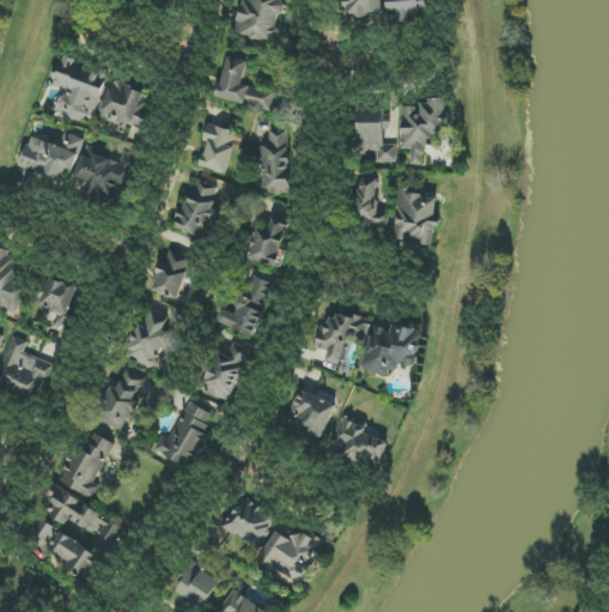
[(239,0),(235,35),(273,41),(279,0),(239,0)]
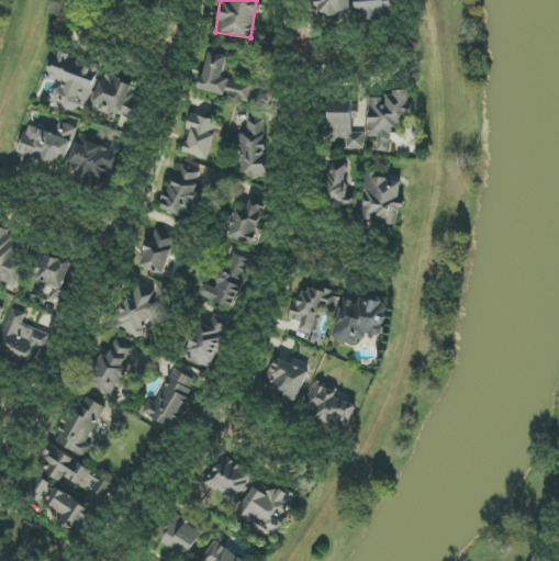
[(347,13),(346,0),(313,0),(314,14),(347,13)]
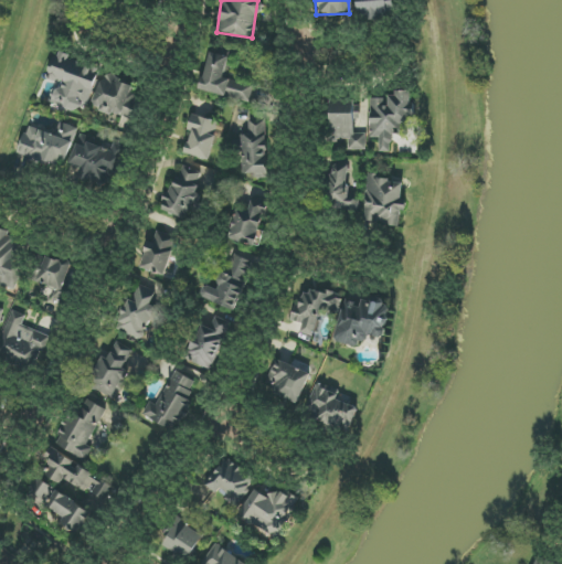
[(353,0),(354,17),(391,14),(390,0),(353,0)]
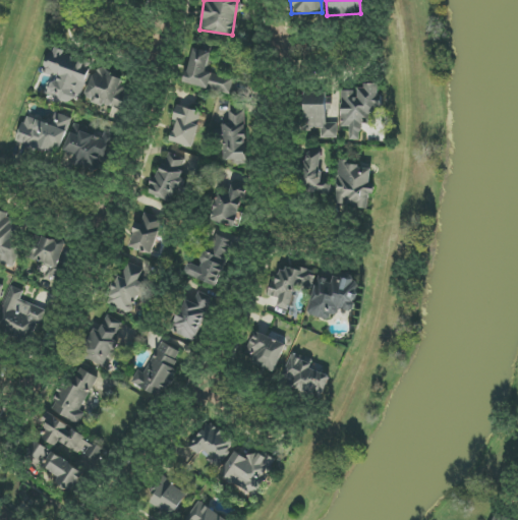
[(182,83),(228,94),(231,77),(204,71),(208,52),(190,48),(182,83)]
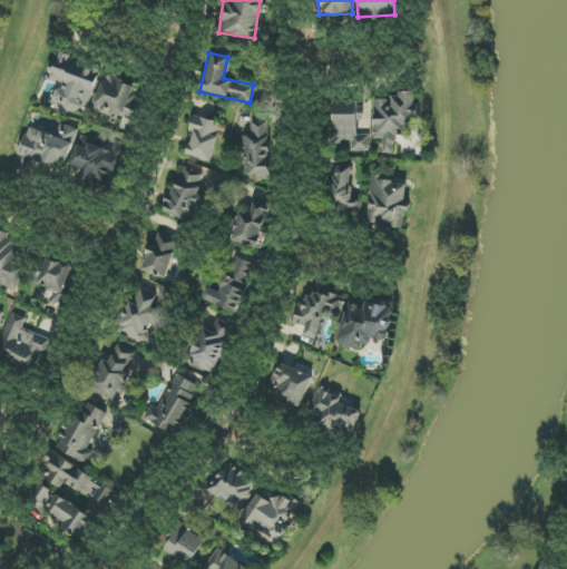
[(82,113),(98,68),(55,54),(46,80),(56,84),(49,101),(82,113)]
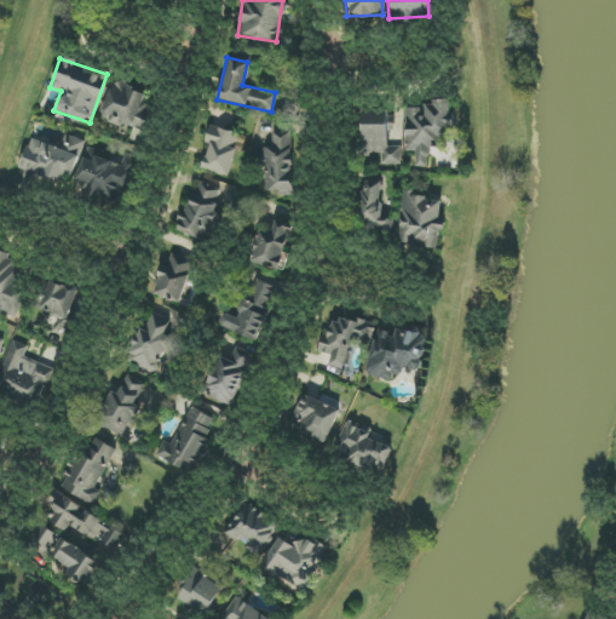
[(142,132),(151,107),(139,103),(144,91),(111,80),(98,116),(142,132)]
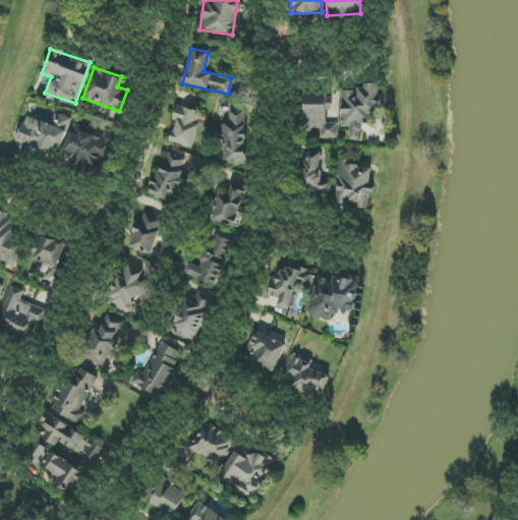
[(338,90),(339,126),(347,126),(347,139),(361,139),(360,114),(379,113),(378,82),(361,83),(362,90),(338,90)]
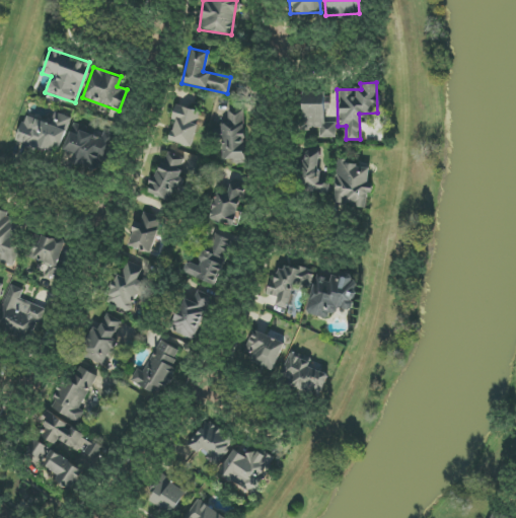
[(334,137),(334,122),(322,122),(322,92),(300,92),(301,127),(317,127),(317,137),(334,137)]
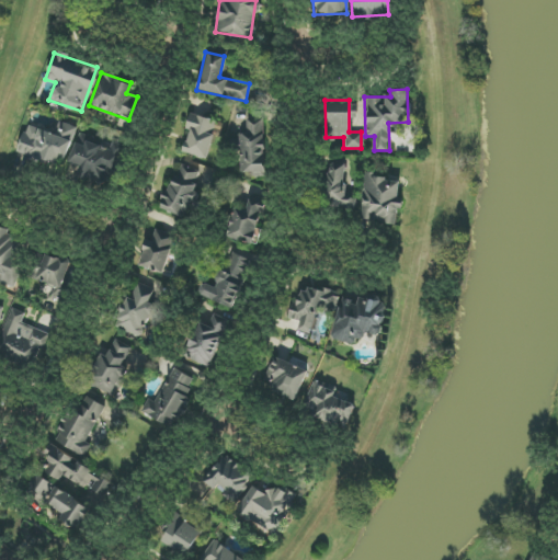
[(205,158),(215,121),(190,113),(179,150),(205,158)]
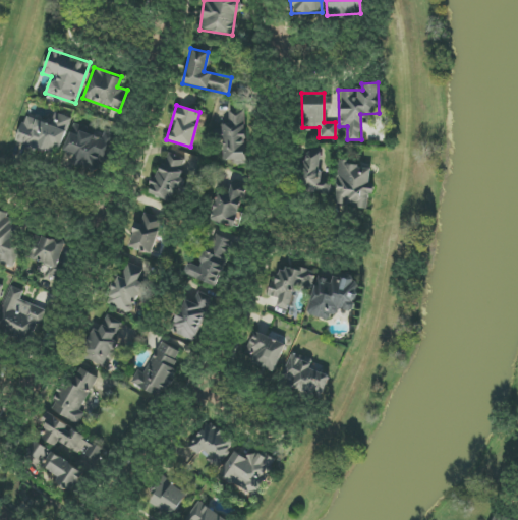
[(244,164),(243,110),(227,110),(227,123),(220,124),(221,160),(232,160),(232,164),(244,164)]
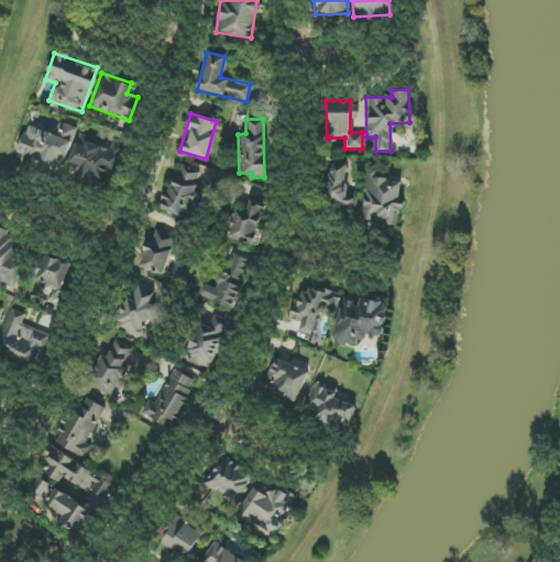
[(74,127),(55,120),(51,133),(24,124),(15,153),(61,168),(74,127)]
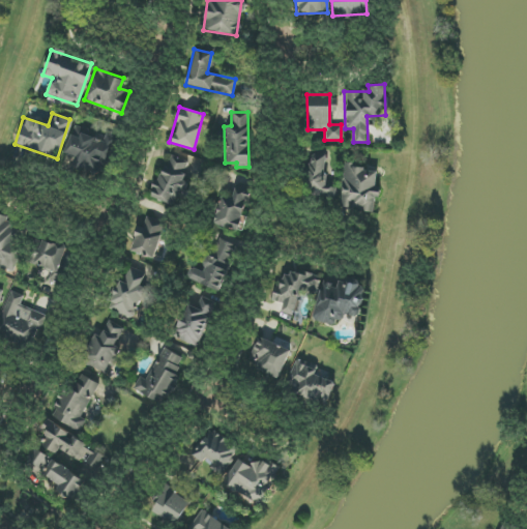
[(115,137),(104,133),(100,140),(79,133),(81,128),(72,125),(63,152),(76,157),(72,167),(95,174),(99,162),(106,164),(115,137)]
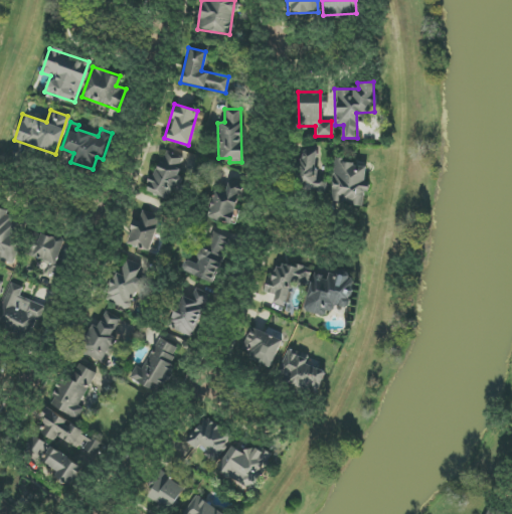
[(324,189),(324,183),(316,183),(315,147),(299,147),(300,189),(324,189)]
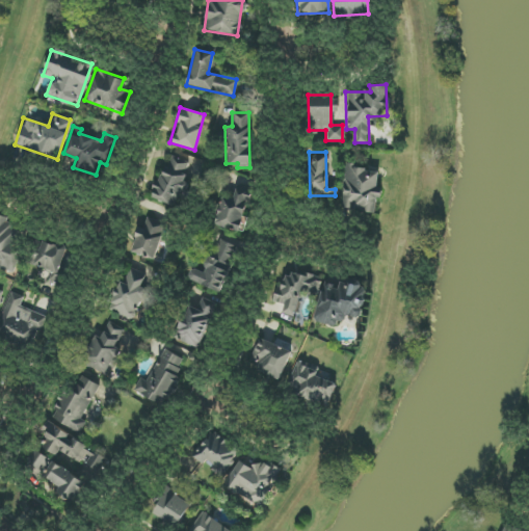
[(151,197),(174,206),(180,189),(184,191),(189,179),(184,177),(189,164),(167,155),(151,197)]
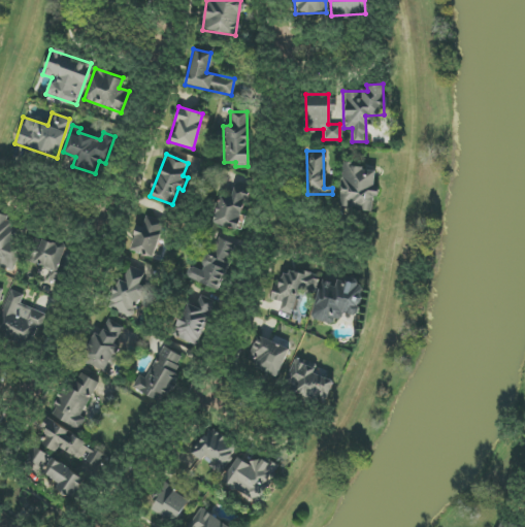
[(375,167),(340,166),(339,207),(371,208),(371,195),(374,195),(375,167)]
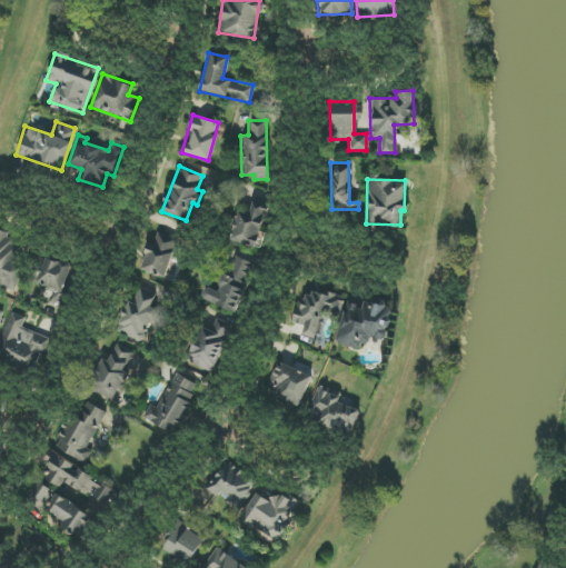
[(255,248),(267,207),(250,202),(248,212),(237,209),(228,240),(255,248)]
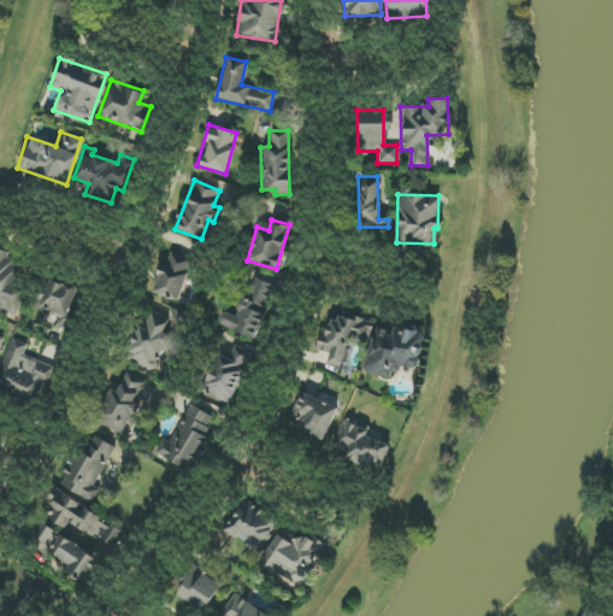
[(13,315),(22,285),(12,282),(18,263),(4,259),(7,247),(0,245),(0,301),(1,303),(0,306),(0,310),(13,315)]
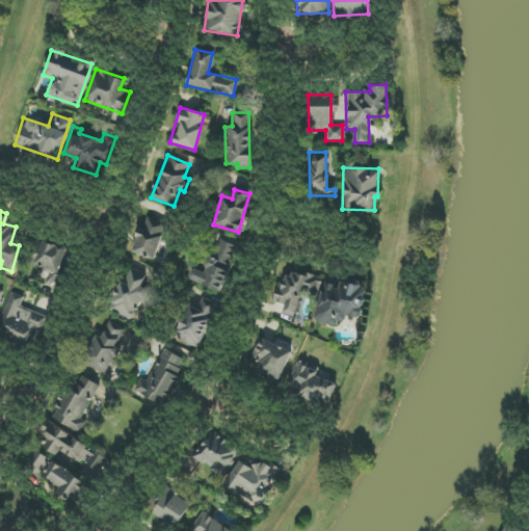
[(131,253),(154,259),(163,222),(139,217),(131,253)]
